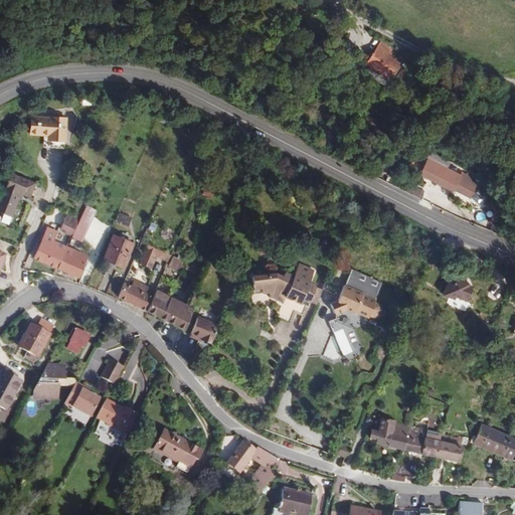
[(380,42),(371,56),(366,53),(361,60),(388,78),(403,57),(380,42)]
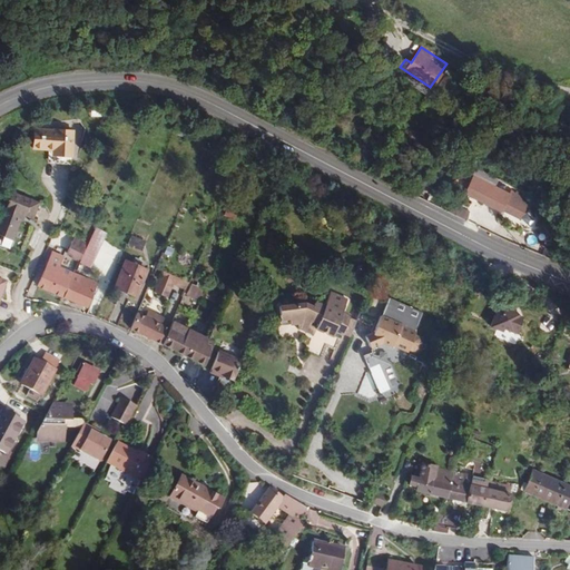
[(69,157),(74,133),(55,128),(55,130),(35,126),(31,145),(51,148),(50,151),(60,154),(59,155),(69,157)]
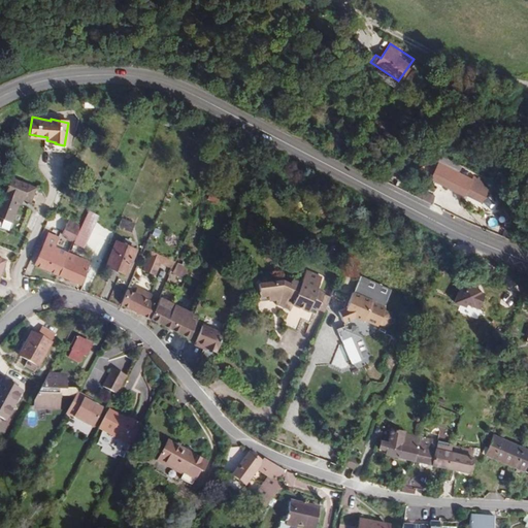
[(504,131),(516,138),(524,126),(514,119),(504,131)]
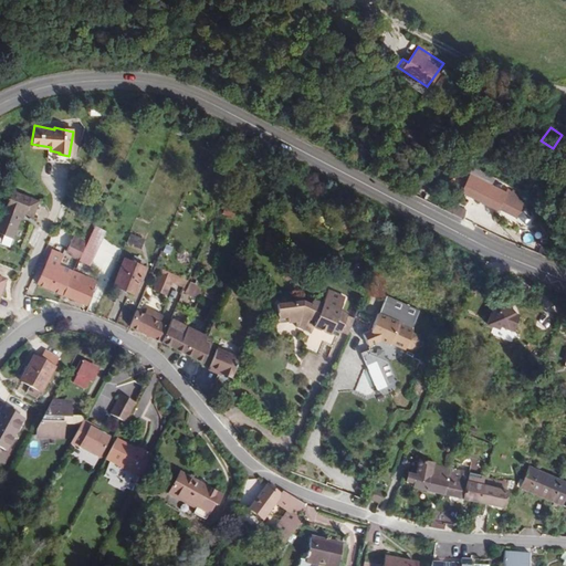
[(463,192),(500,210),(501,208),(522,219),(528,207),(471,178),(463,192)]
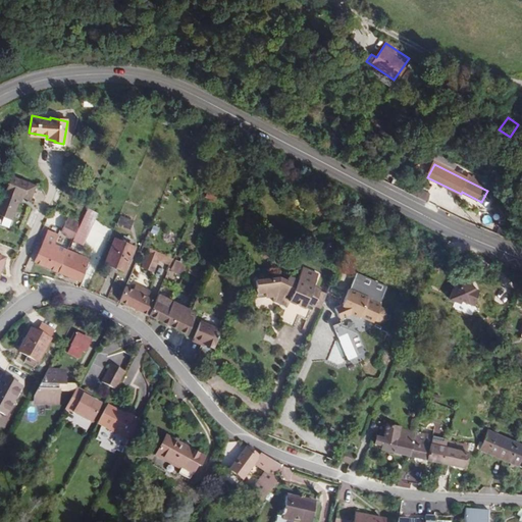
[(36,186),(11,177),(6,191),(3,190),(0,197),(0,215),(12,220),(20,198),(30,201),(36,186)]
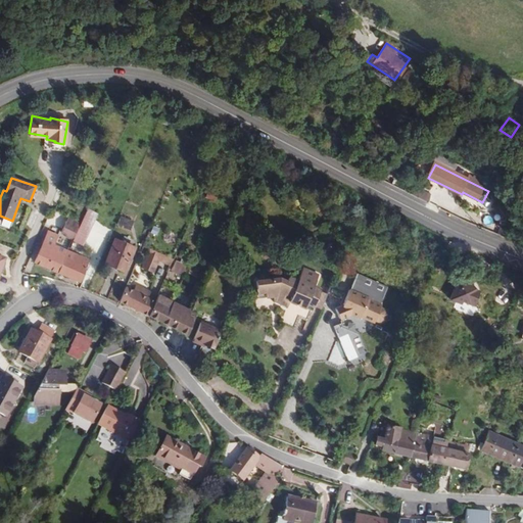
[(424,189),(421,198),(430,201),(434,193),(424,189)]
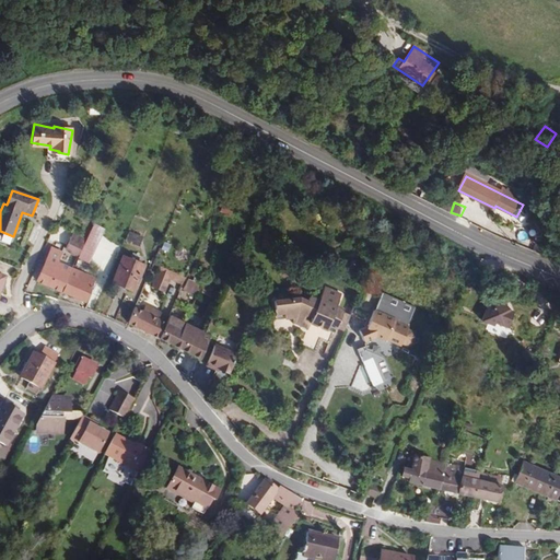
[(93,224),(74,265),(85,270),(104,230),(93,224)]
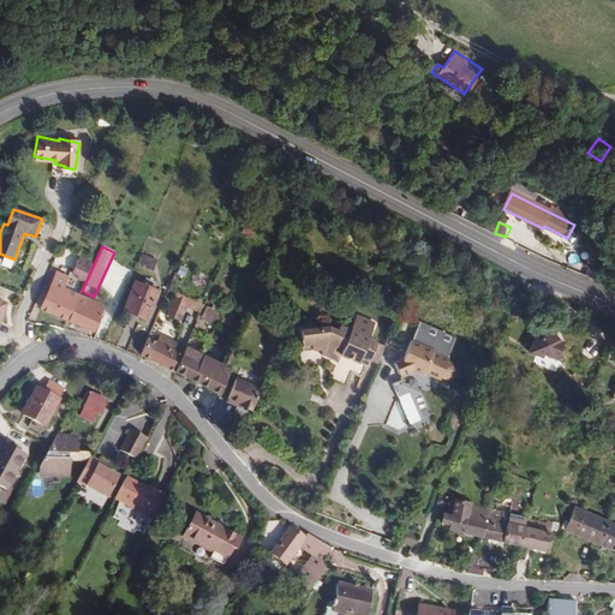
[(143,254),(138,263),(151,270),(156,261),(143,254)]
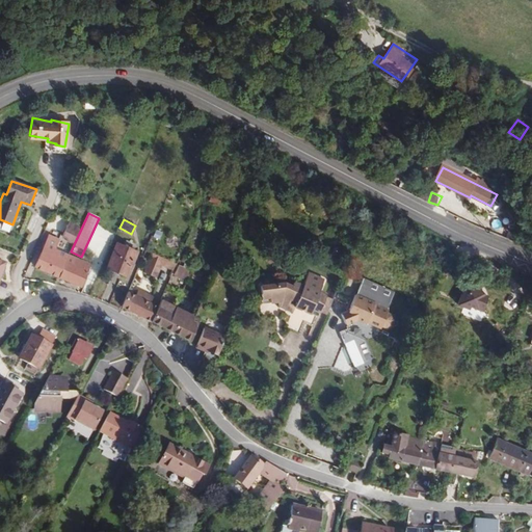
[(67,238),(65,240),(74,244),(80,230),(68,224),(62,236),(67,238)]
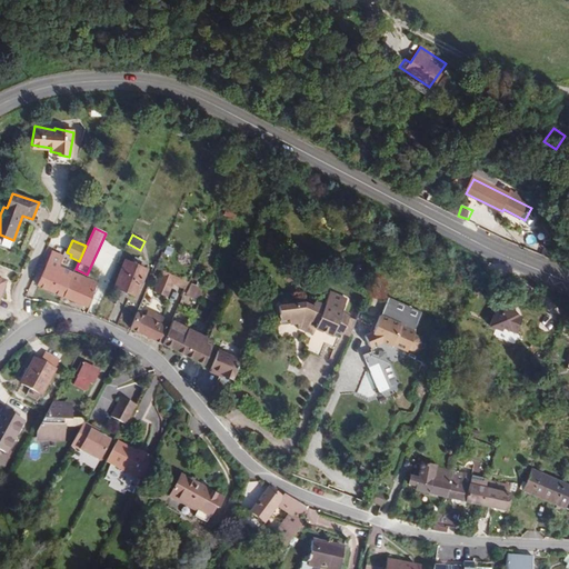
[(546,247),(541,255),(551,259),(553,251),(546,247)]
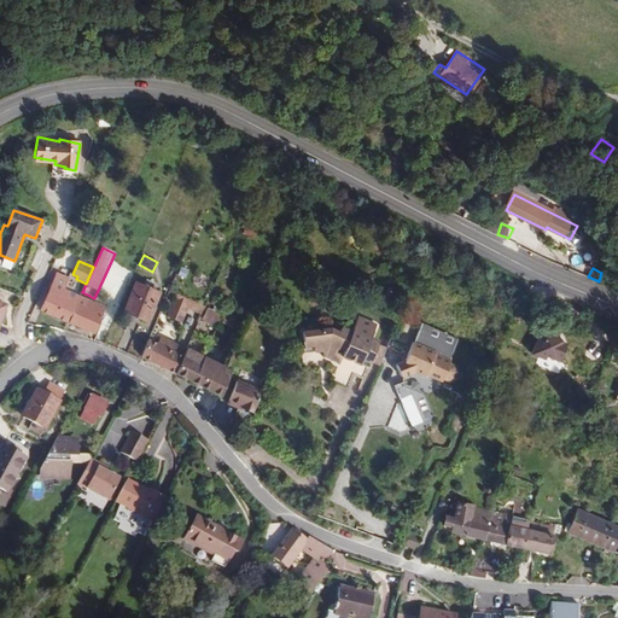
[(52,284),(64,289),(68,280),(64,279),(65,277),(57,273),(52,284)]
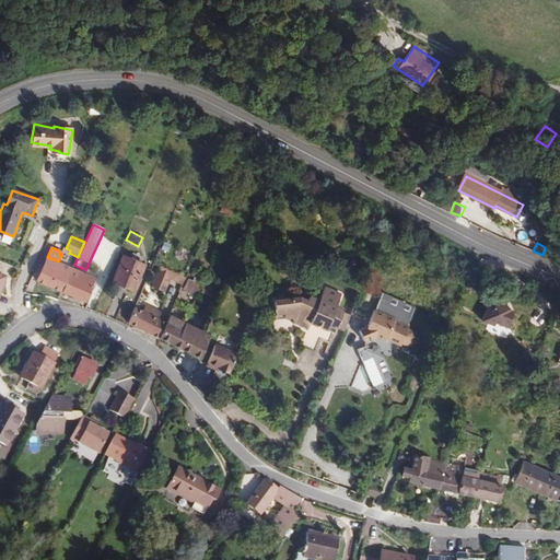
[(37,281),(61,292),(72,268),(58,261),(47,257),(37,281)]
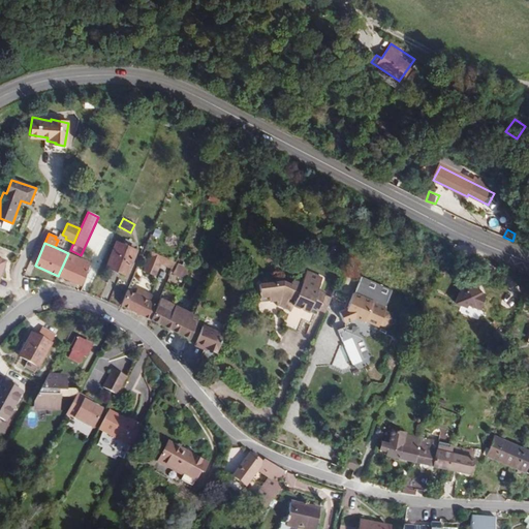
[(117,243),(106,267),(126,275),(136,250),(117,243)]
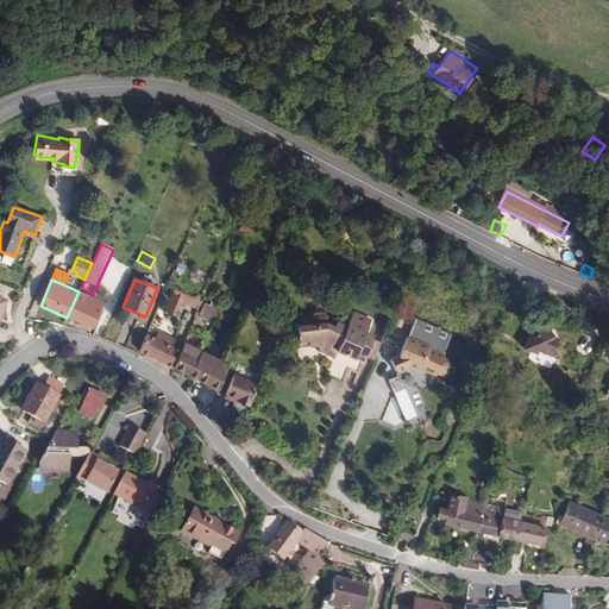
[(199,309),(202,302),(173,289),(170,295),(175,297),(167,313),(179,319),(186,303),(199,309)]
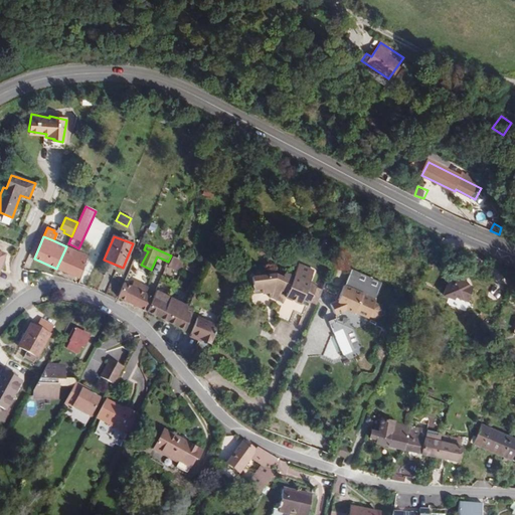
[(66,246),(56,269),(78,278),(88,255),(66,246)]
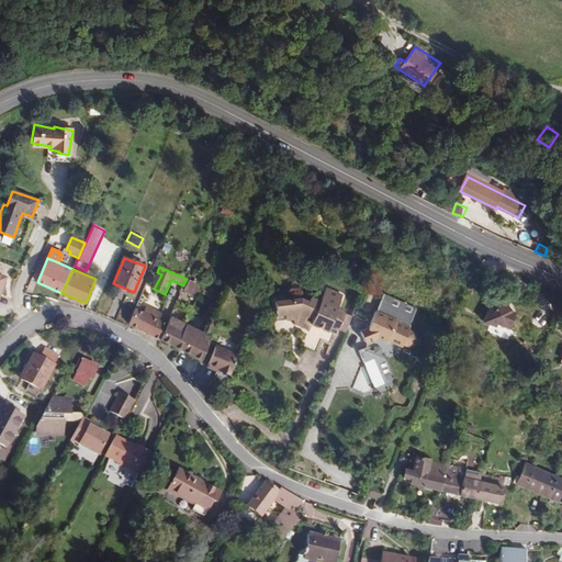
[(204,285),(190,279),(184,292),(194,296),(197,291),(202,293),(204,285)]
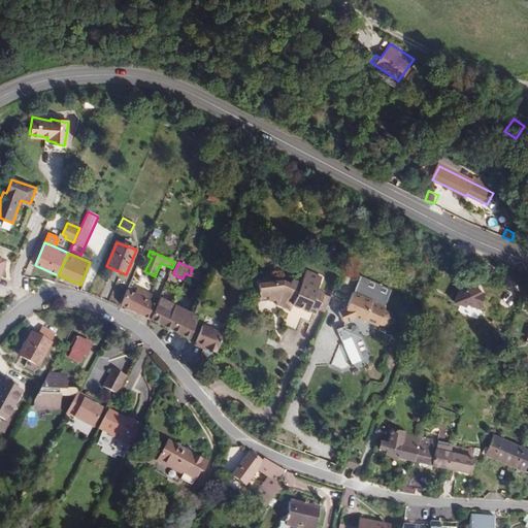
[(281,281),(256,283),(258,298),(266,298),(266,302),(275,301),(277,305),(290,310),(292,306),(307,312),(309,308),(316,311),(319,309),(325,312),(332,297),(317,290),(323,278),(307,271),(299,290),(281,281)]
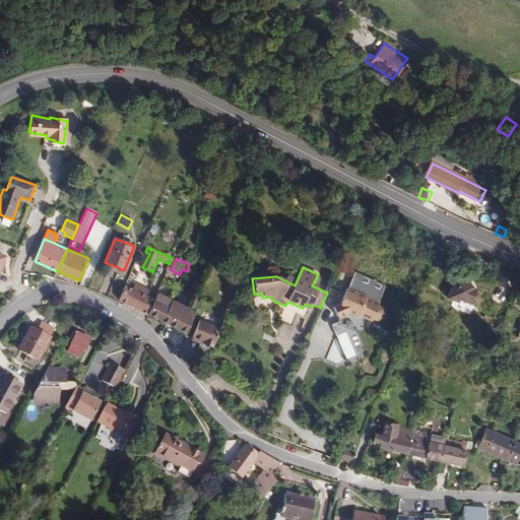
[(355,271),(348,287),(368,297),(367,298),(380,303),(387,285),(355,271)]
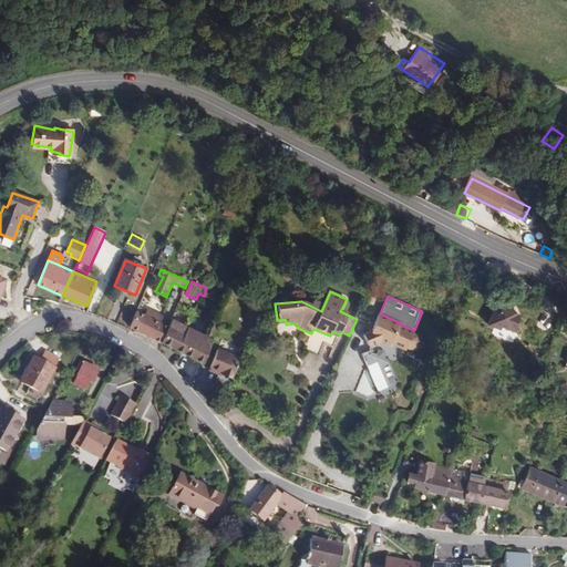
[(502,296),(497,303),(507,308),(508,311),(513,312),(516,301),(502,296)]
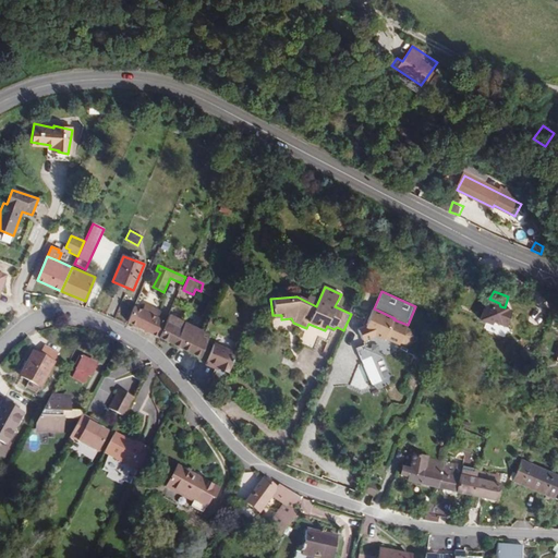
[(499,303),(489,299),(482,319),(488,323),(495,322),(507,327),(513,311),(505,307),(500,306),(499,303)]
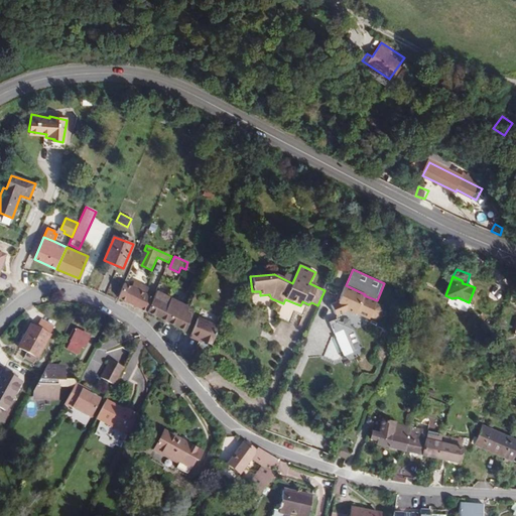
[(140,308),(147,294),(146,294),(149,288),(134,281),(132,287),(124,283),(118,297),(140,308)]
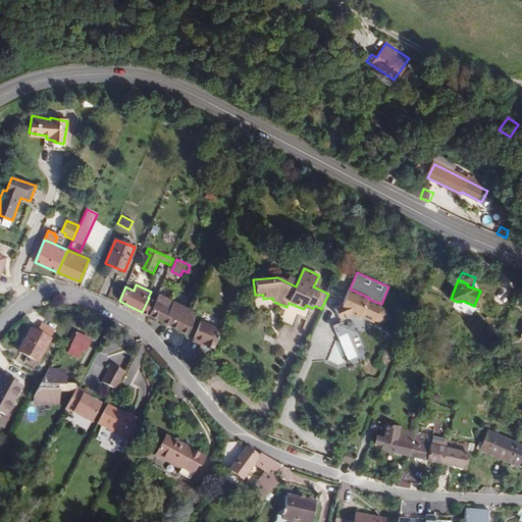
[(343,305),(335,308),(340,318),(352,314),(360,317),(361,316),(374,322),(375,319),(380,322),(385,320),(388,313),(385,309),(380,307),(381,304),(368,299),(369,298),(350,289),(343,305)]
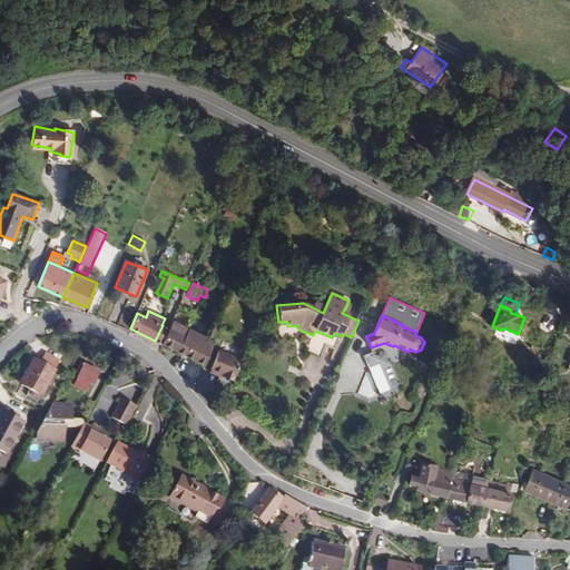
[(174,322),(170,328),(163,344),(205,365),(215,342),(174,322)]
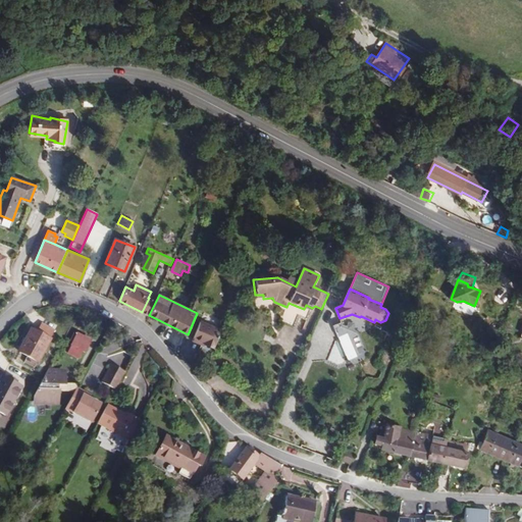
[(156,301),(149,298),(142,312),(149,315),(156,301)]
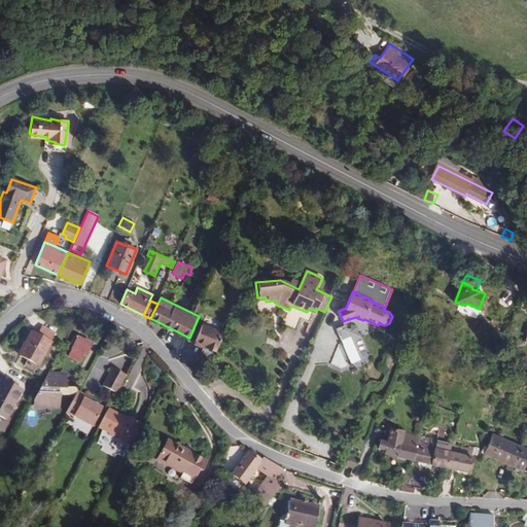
[(202,325),(196,343),(206,347),(205,348),(216,353),(223,335),(202,325)]
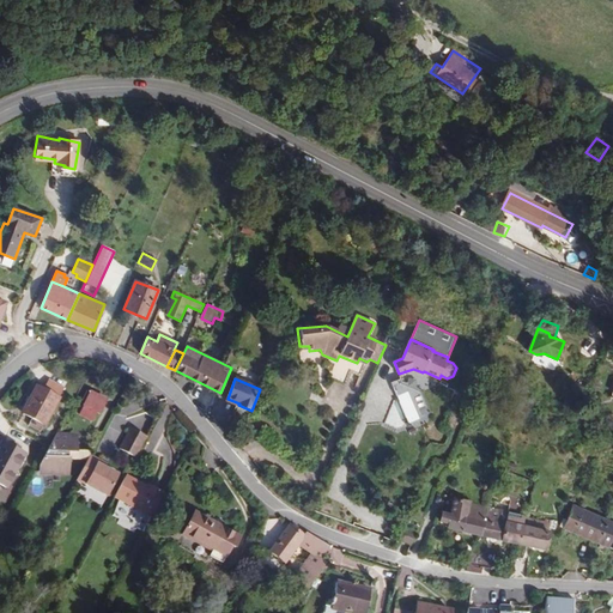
[(404,380),(392,381),(395,394),(406,392),(404,380)]
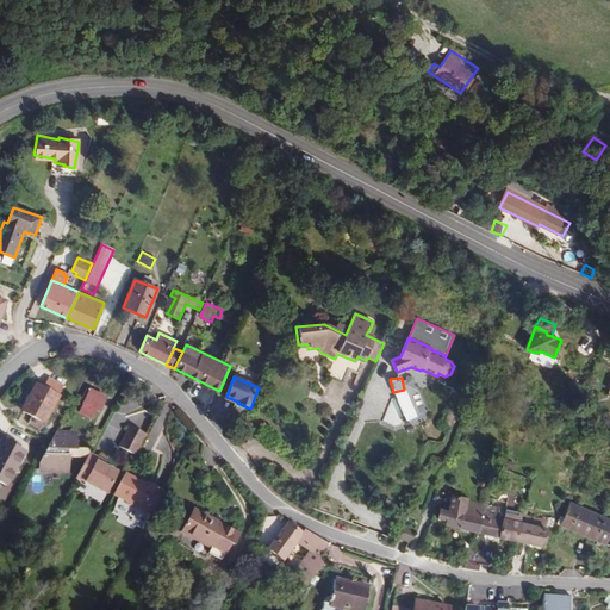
[(25,414),(47,425),(61,399),(41,387),(25,414)]
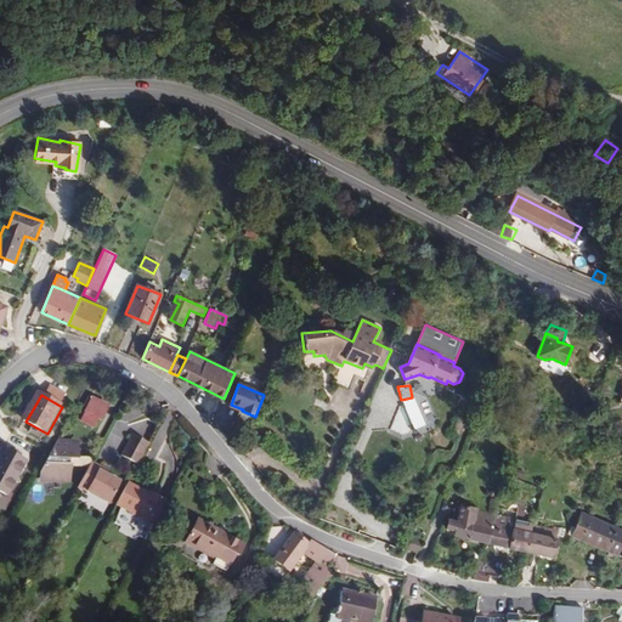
[(89,414),(84,423),(97,429),(101,420),(103,423),(111,408),(95,401),(88,413),(89,414)]
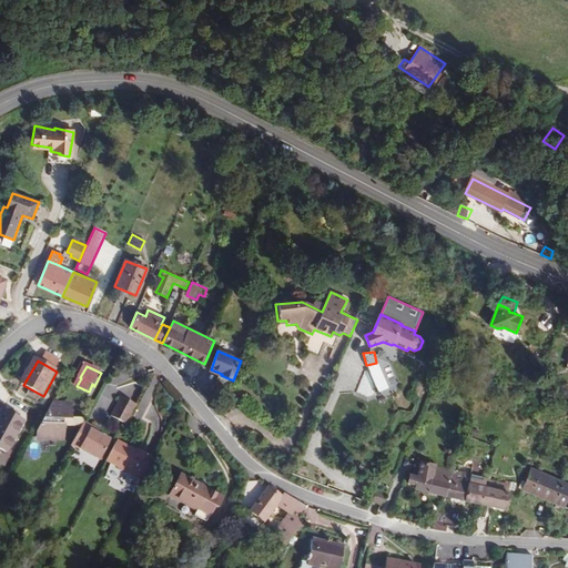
[(125,398),(114,417),(129,426),(140,407),(125,398)]
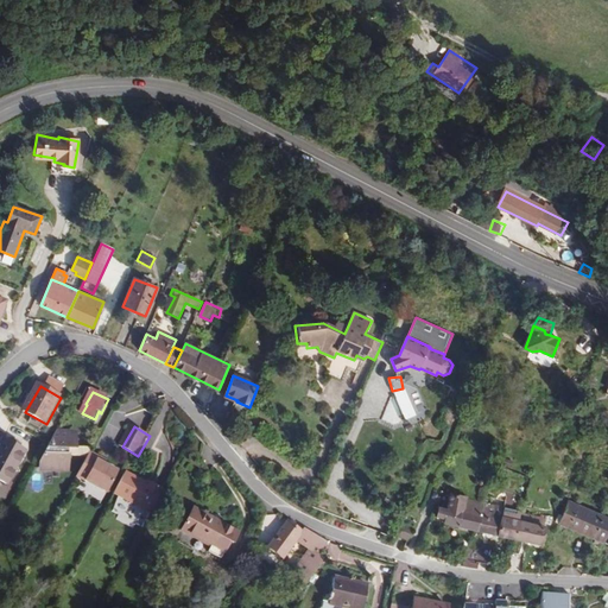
[(76,437),(76,435),(58,434),(43,462),(43,469),(46,470),(46,472),(59,473),(59,470),(61,470),(61,473),(67,473),(67,470),(69,470),(69,464),(68,464),(68,463),(70,463),(70,457),(69,457),(69,450),(76,451),(76,449),(77,450),(77,444),(76,443),(77,443),(78,437),(76,437)]
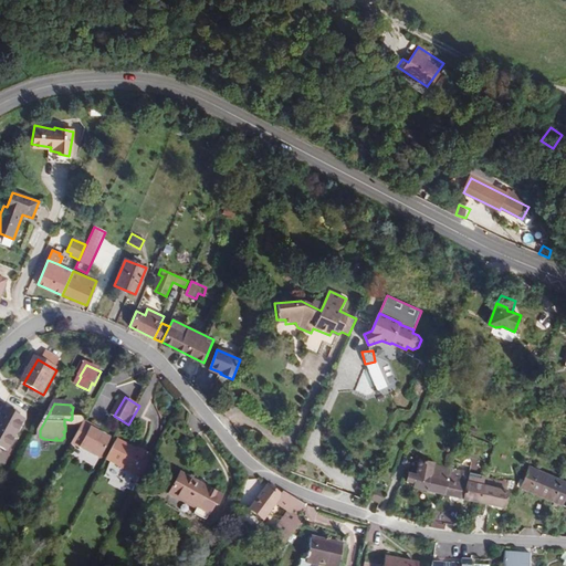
[(22,421),(0,409),(0,454),(0,456),(22,421)]
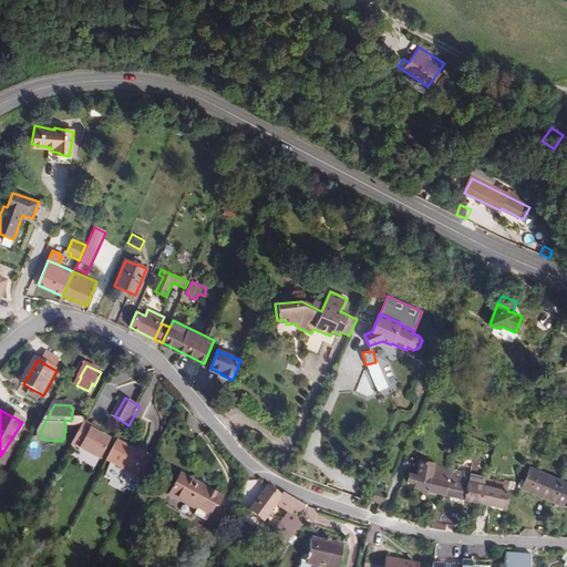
[(93,431),(94,429),(85,424),(74,446),(102,461),(113,441),(93,431)]
